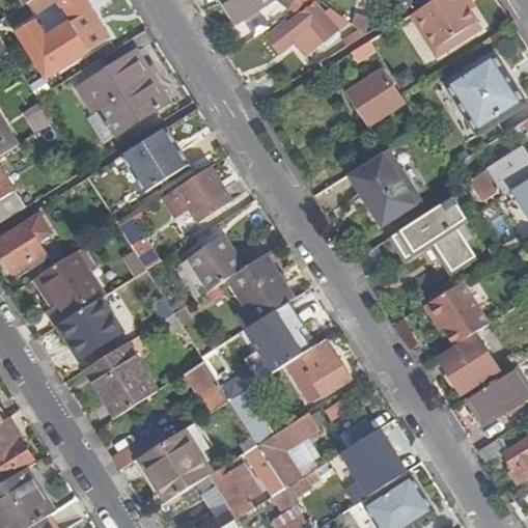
[(66,0),(68,2),(62,6),(71,21),(46,36),(35,19),(17,30),(37,63),(49,56),(57,71),(108,37),(84,0),(66,0)]
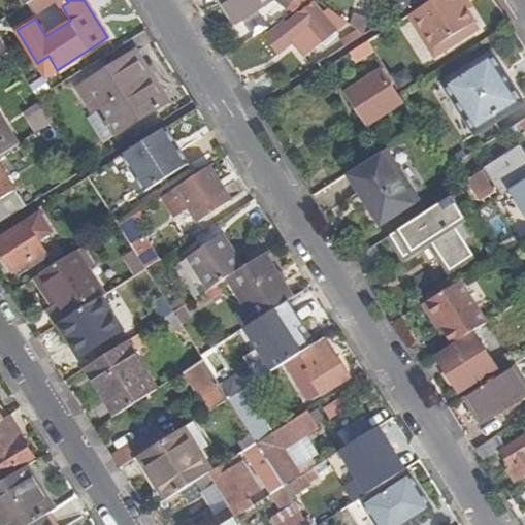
[(220,0),(237,24),(272,0),(286,9),(292,0),(220,0)]
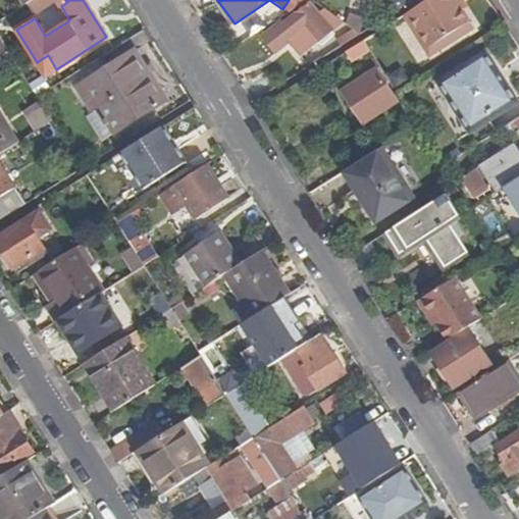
[(350,0),(349,8),(364,11),(366,0),(350,0)]
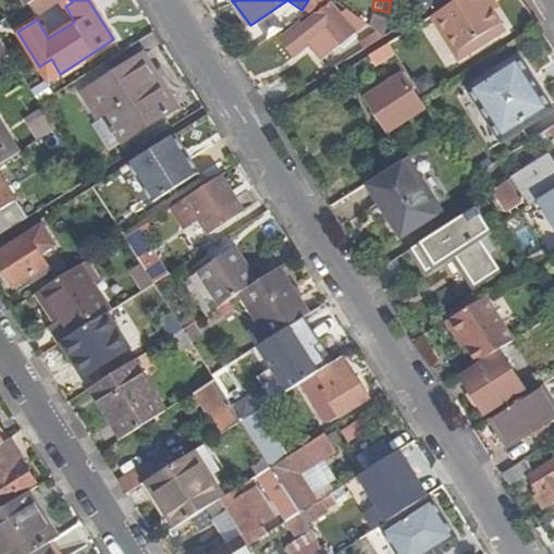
[(454,0),(430,15),(456,58),(502,29),(490,10),(484,1),(487,0),(454,0)]
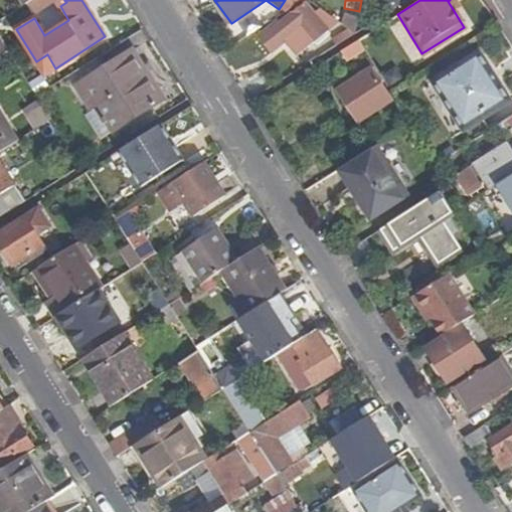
[(450,0),(448,1),(453,9),(458,6),(454,0),(450,0)]
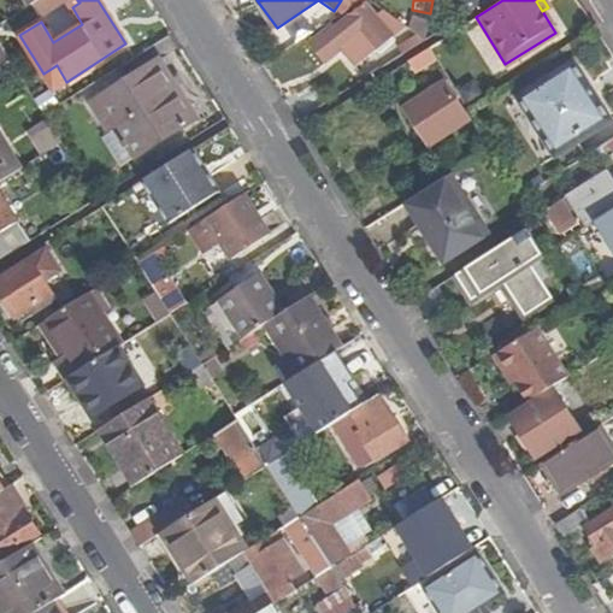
[(361,4),(332,28),(345,40),(358,29),(375,47),(389,35),(361,4)]
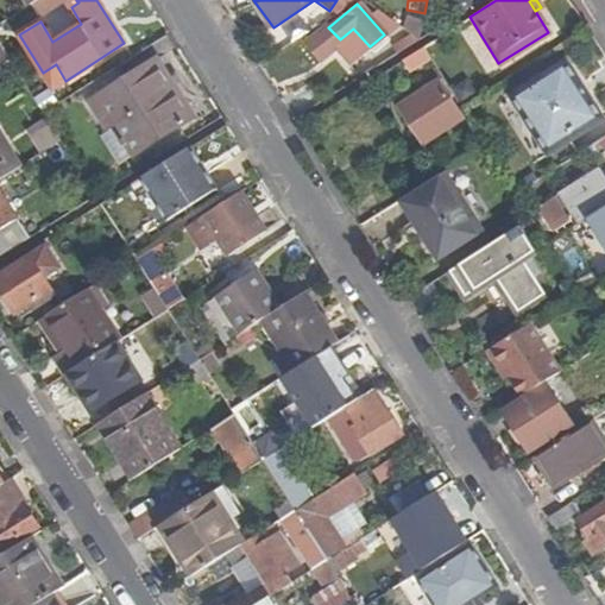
[(363,65),(367,71),(418,38),(411,33),(379,54),(363,65)]
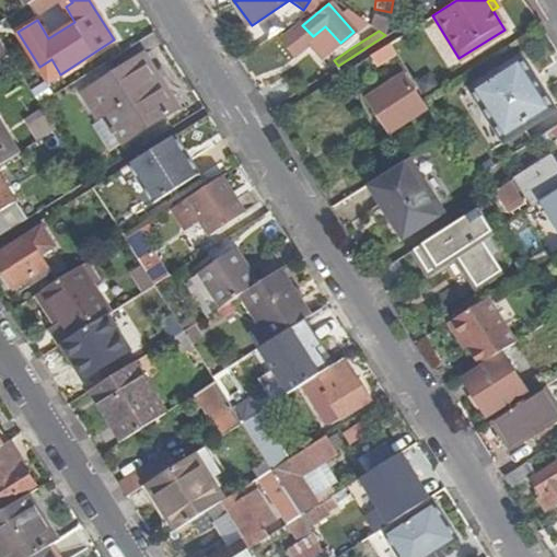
[(389,43),(369,55),(376,66),(396,53),(389,43)]
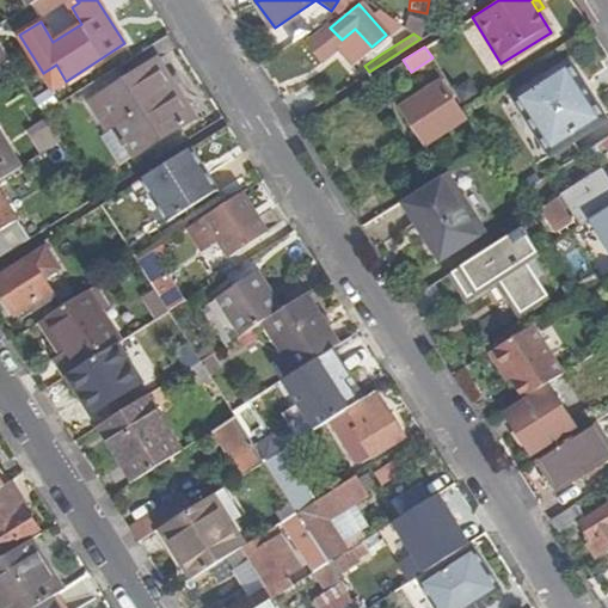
[(155,57),(88,99),(109,130),(115,127),(133,154),(194,116),(155,57)]
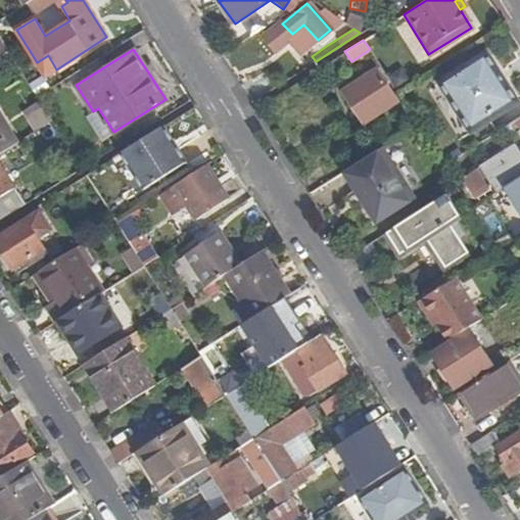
[(519,99),(498,54),(446,80),(469,126),(519,99)]
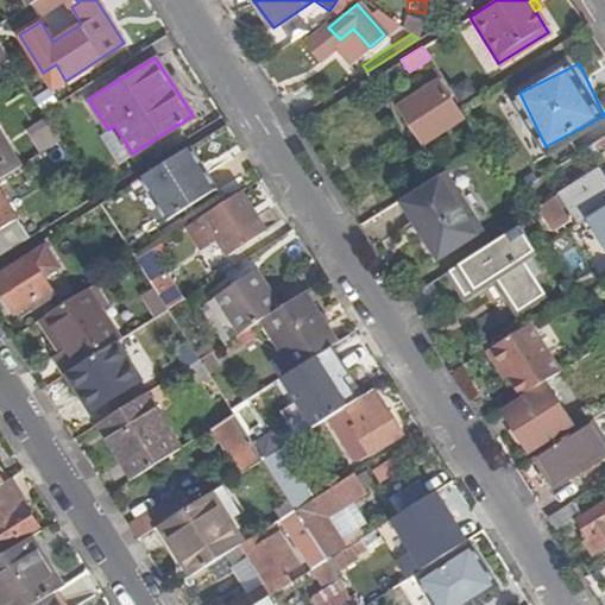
[(35,79),(26,84),(33,96),(45,88),(38,76),(35,79)]
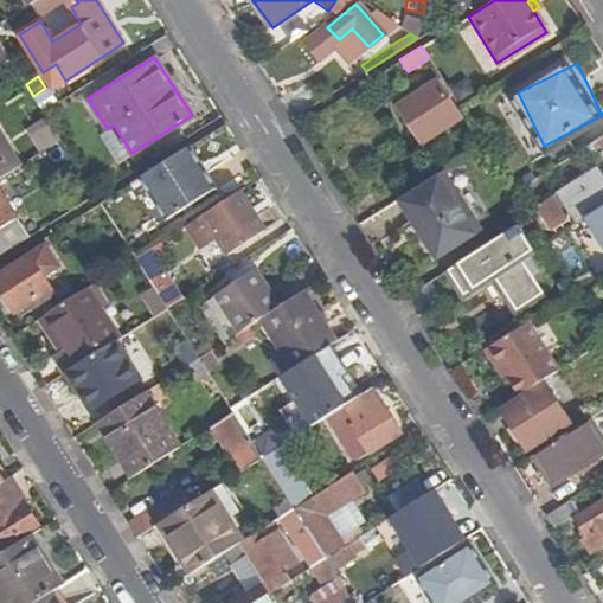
[(435,82),(396,107),(419,143),(459,117),(435,82)]
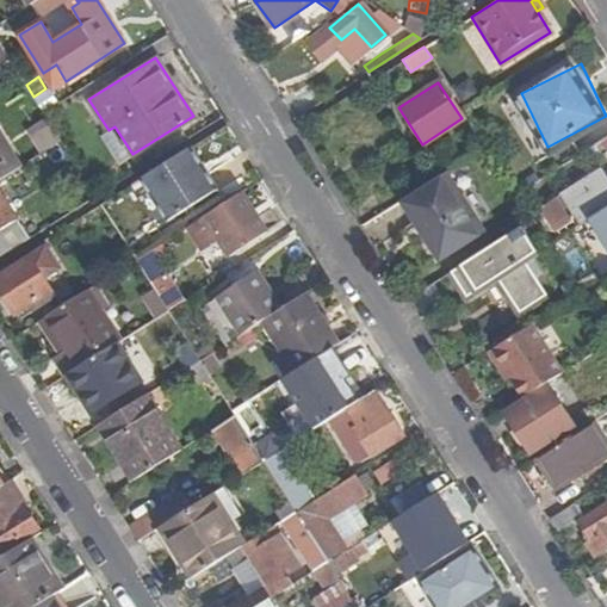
[(33,97),(42,110),(56,100),(48,87),(45,88),(33,97)]
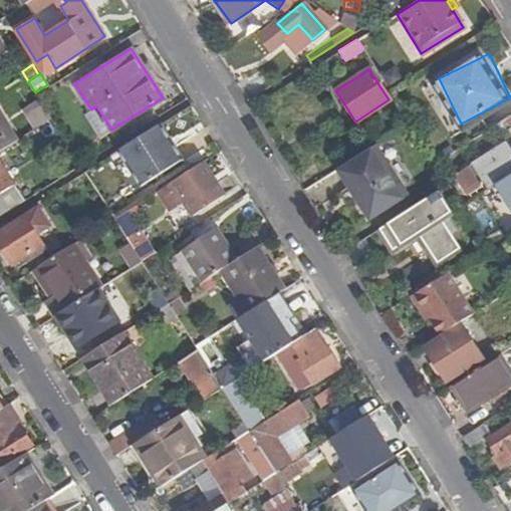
[(51,117),(40,99),(27,107),(38,125),(51,117)]
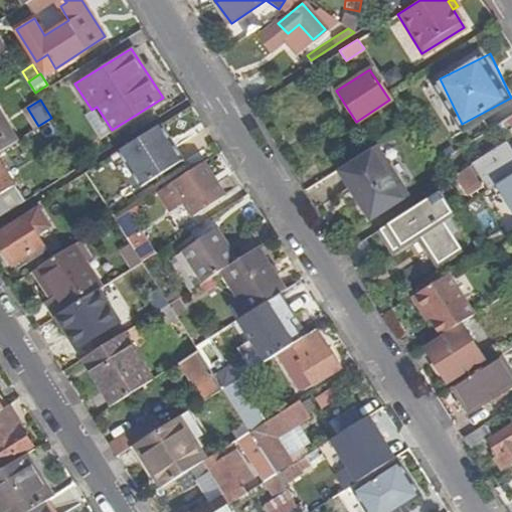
[(0,149),(13,141),(0,120),(0,149)]
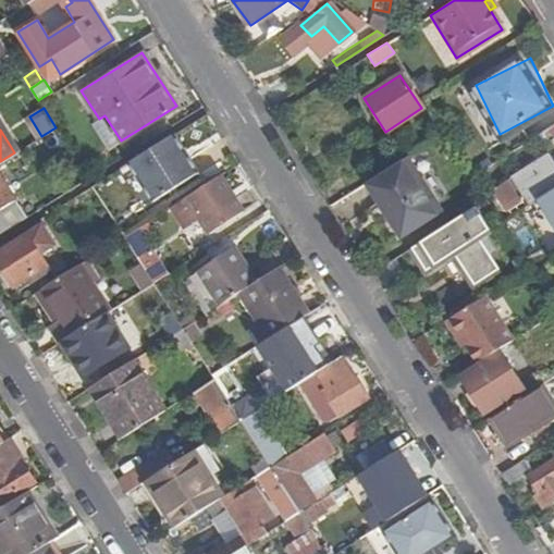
[(185,151),(174,134),(120,168),(145,207),(198,173),(188,158),(183,161),(180,155),(185,151)]
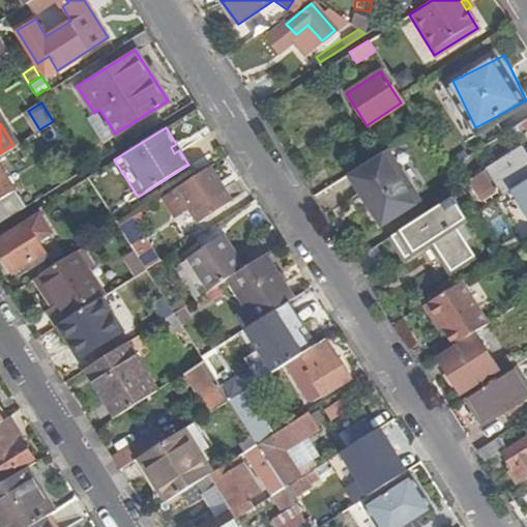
[(179,150),(176,144),(171,147),(174,153),(179,150)]
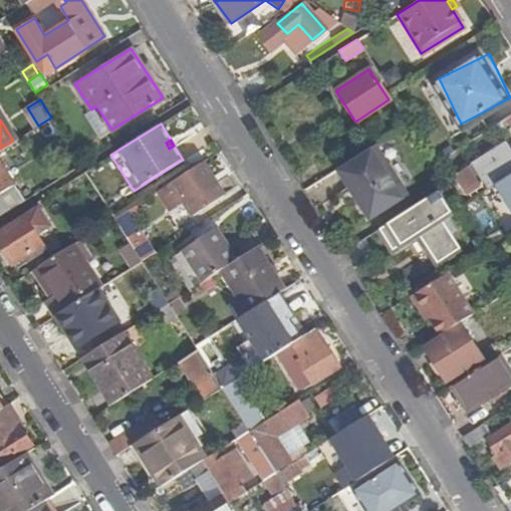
[(375,143),(340,165),(351,182),(356,190),(351,193),(368,216),(407,192),(375,143)]
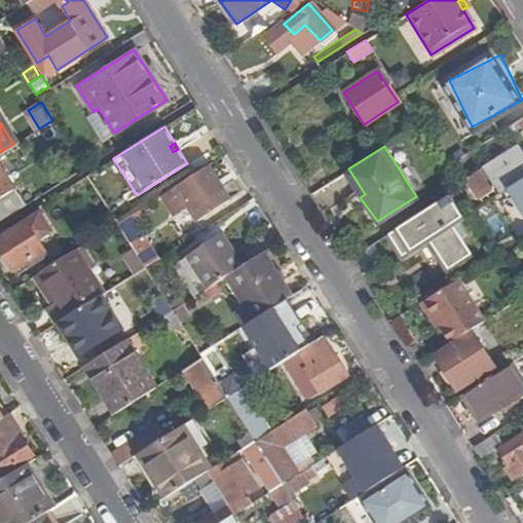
[(507,187),(522,177),(522,157),(515,146),(484,166),(499,191),(507,187)]
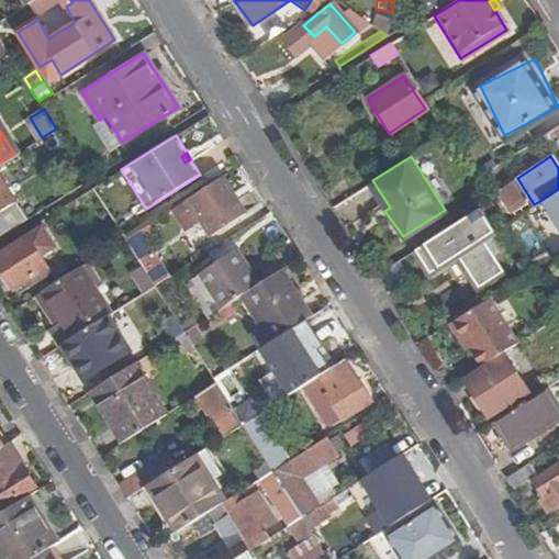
[(198,213),(211,234),(238,216),(226,197),(233,192),(222,175),(188,197),(177,203),(188,220),(198,213)]
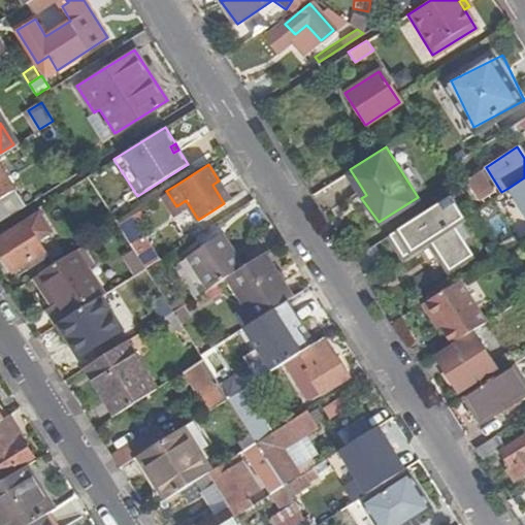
[(0,220),(27,203),(18,188),(12,191),(0,170),(0,220)]
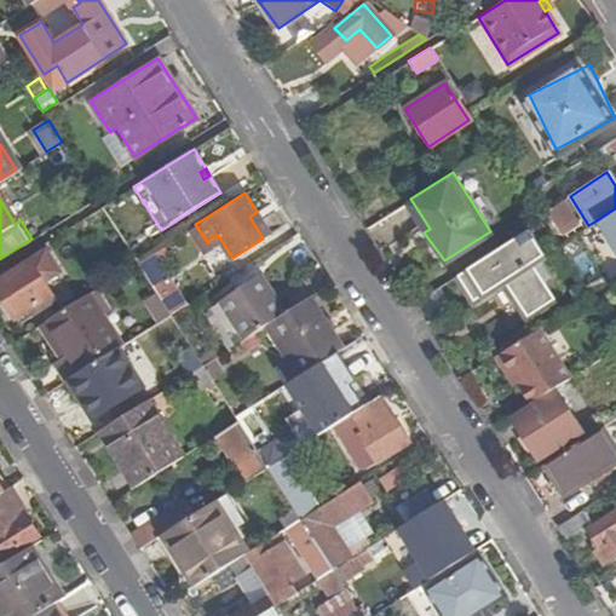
[(577,220),(565,201),(547,213),(559,232),(577,220)]
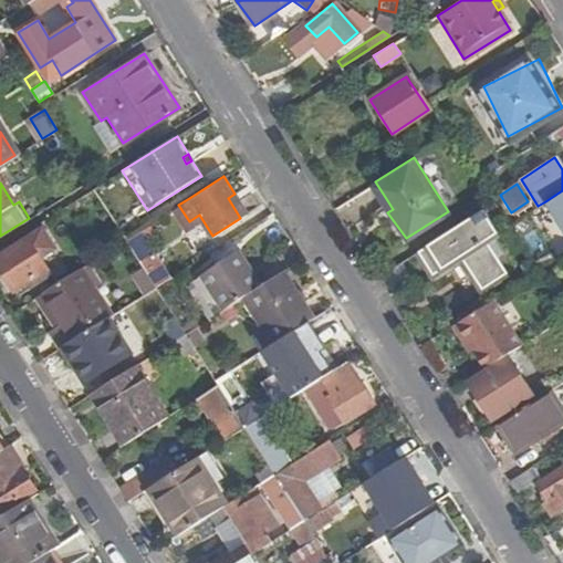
[(562,190),(545,201),(562,229),(562,190)]
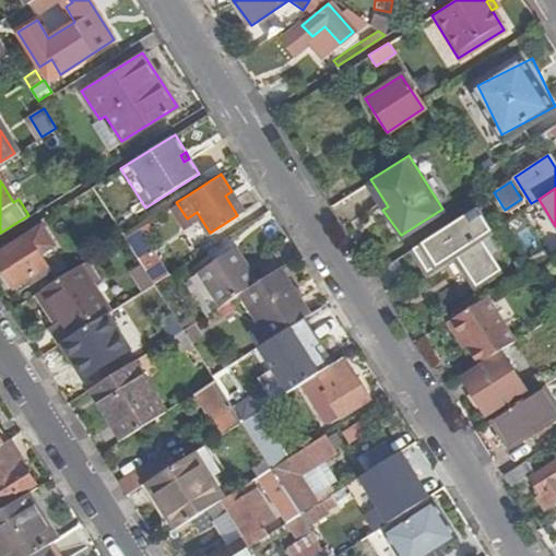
[(244,211),(232,191),(225,196),(237,215),(244,211)]
